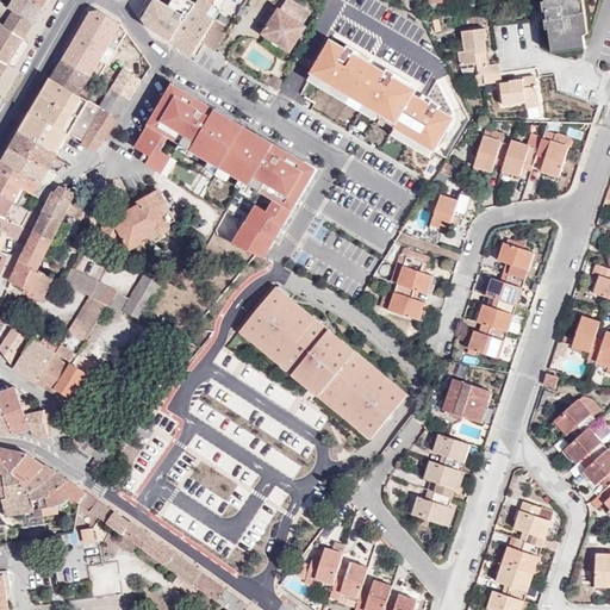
[(0,0),(0,14),(1,16),(4,17),(8,20),(16,11),(11,7),(0,0)]
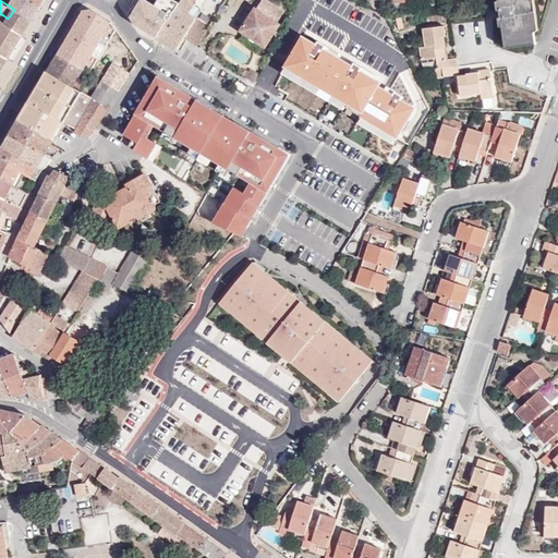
[(31,20),(38,7),(27,0),(13,0),(10,7),(14,10),(31,20)]
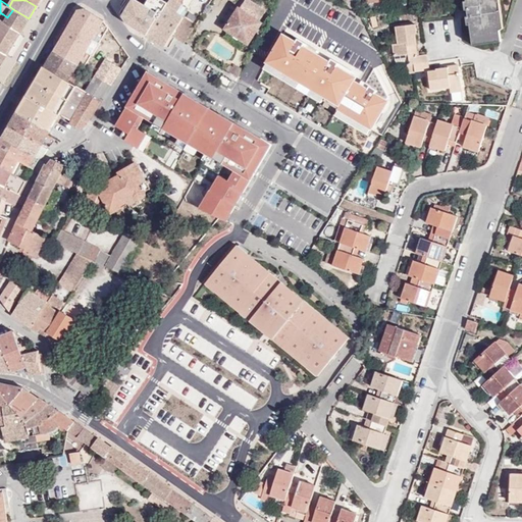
[(112,0),(107,9),(149,35),(158,18),(159,19),(164,11),(147,0),(112,0)]
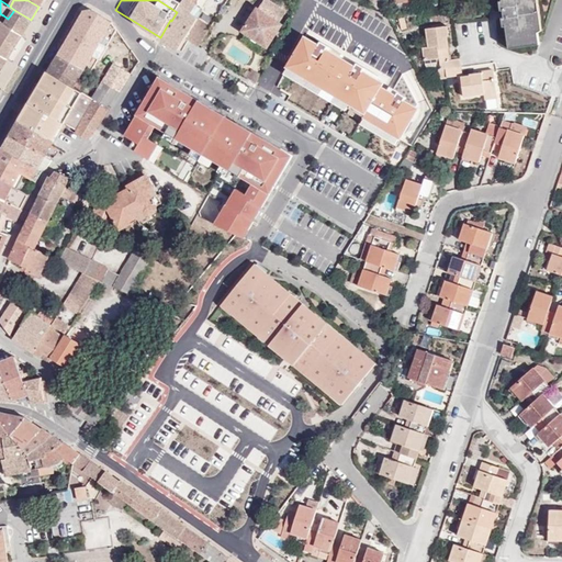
[(166,41),(179,49),(187,38),(198,19),(199,18),(192,13),(197,4),(195,3),(190,0),(183,0),(177,12),(171,21),(170,20),(160,37),(166,41)]
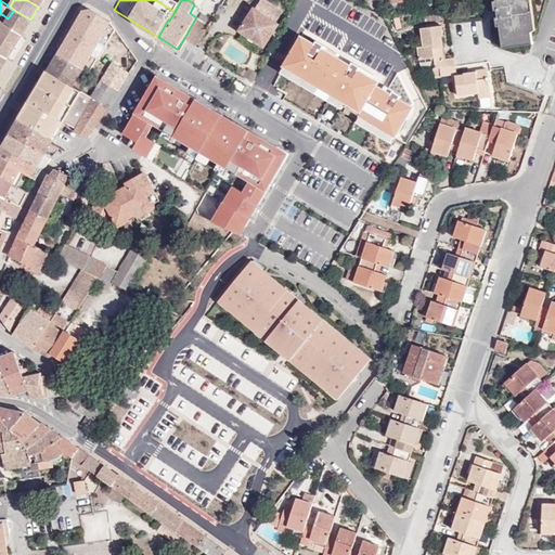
[(199,8),(203,0),(195,0),(193,3),(194,4),(190,13),(196,17),(202,9),(199,8)]
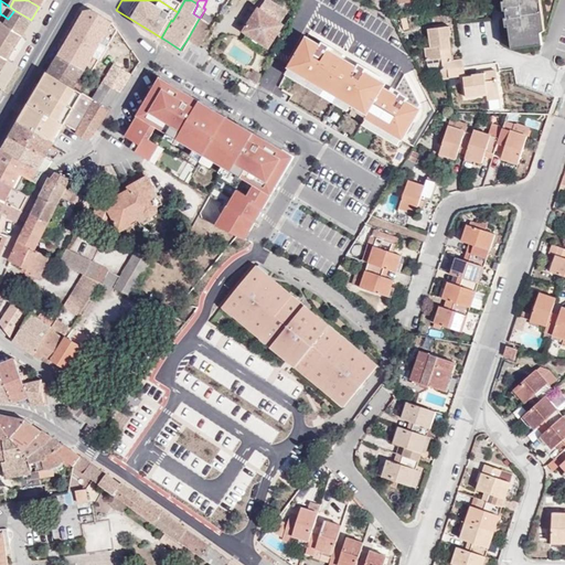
[(507,27),(510,27),(512,45),(542,41),(542,32),(536,0),(505,0),(502,1),(504,11),(507,10),(507,12),(508,18),(505,18),(505,21),(507,27)]
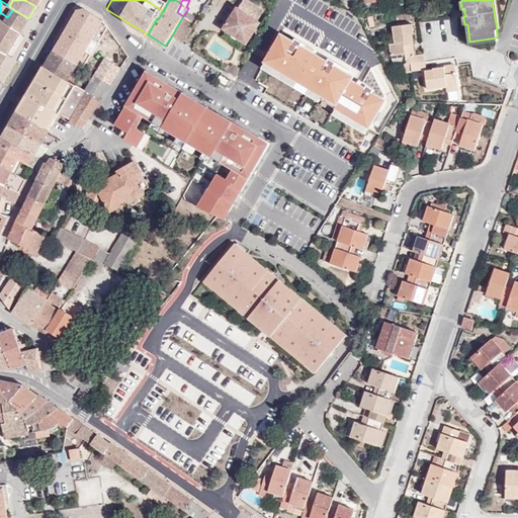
[(500,27),(496,0),(492,0),(497,29),(500,27)]
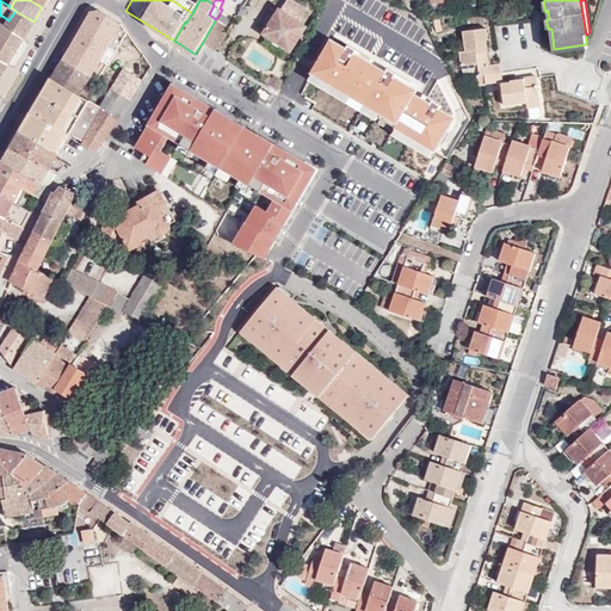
[(100,10),(92,12),(63,61),(91,76),(121,24),(100,10)]
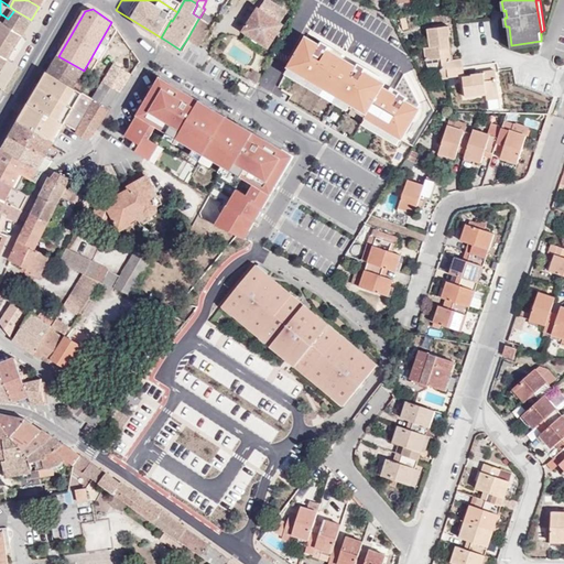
[(259,9),(245,31),(248,34),(264,45),(269,47),(284,25),(273,18),(275,14),(267,9),(264,12),(259,9)]
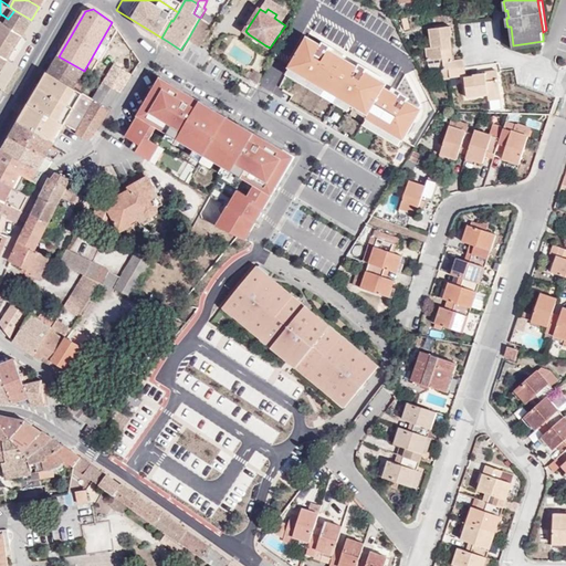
[(21,35),(31,20),(14,10),(8,19),(4,24),(21,35)]
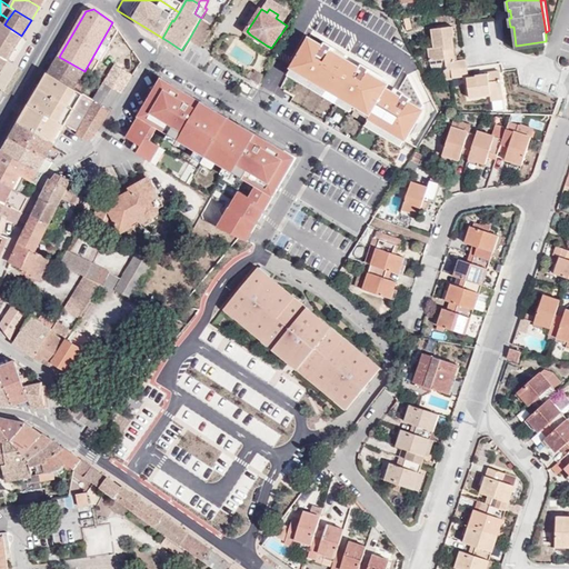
[(206,22),(200,19),(189,39),(202,47),(213,28),(207,23),(207,22),(206,22)]
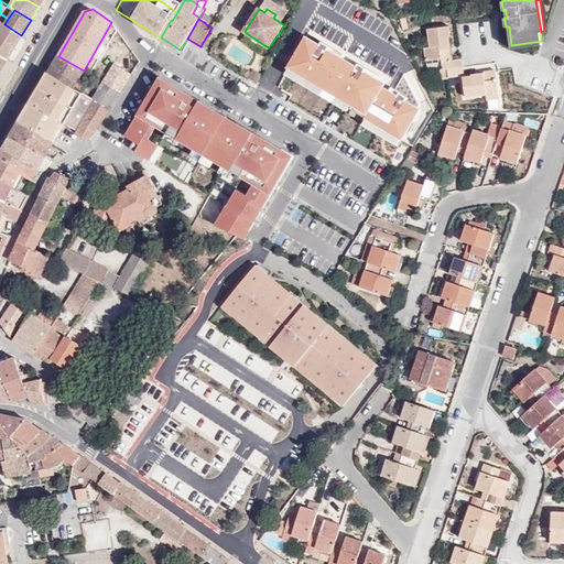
[(0,54),(7,58),(21,35),(4,24),(0,21),(0,20),(0,54)]
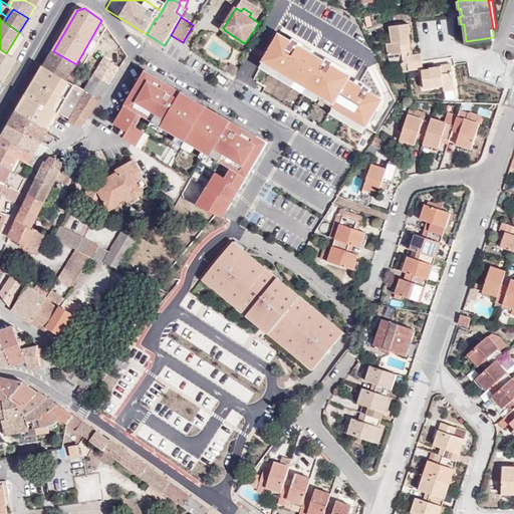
[(404,63),(409,63),(422,61),(420,53),(414,54),(412,54),(410,43),(409,33),(412,32),(410,23),(390,26),(392,42),(387,43),(389,55),(402,53),(403,58),(404,63)]
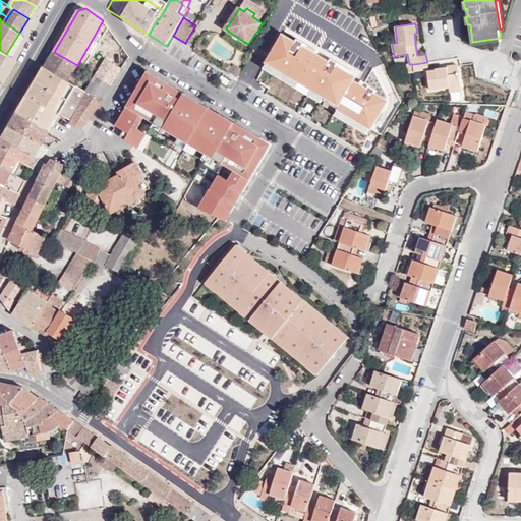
[(225,38),(240,48),(244,42),(229,32),(225,38)]
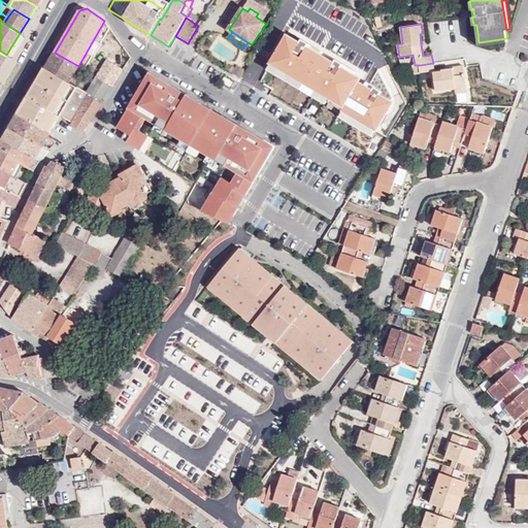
[(268,81),(381,142),(399,110),(287,48),(268,81)]
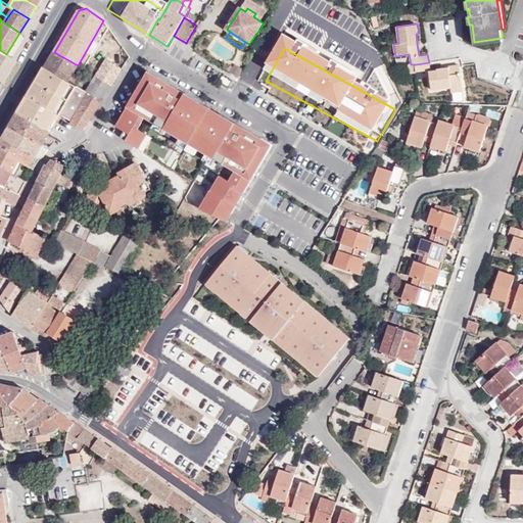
[(78,65),(54,52),(46,66),(66,78),(69,80),(78,65)]
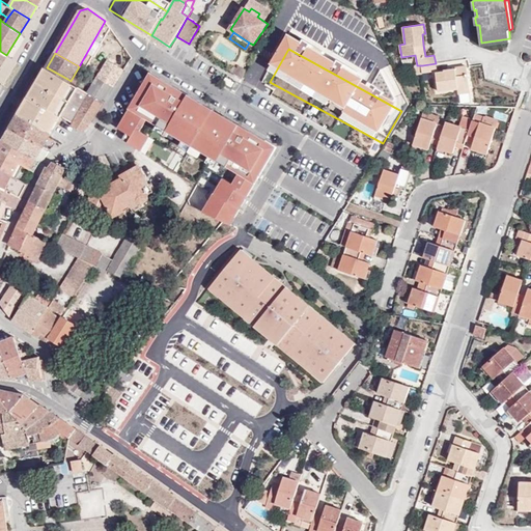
[(144,57),(101,124),(144,148),(161,119),(230,162),(204,205),(232,218),(279,134),(195,81),(184,74),(184,75),(170,66),(171,65),(162,59),(144,57)]
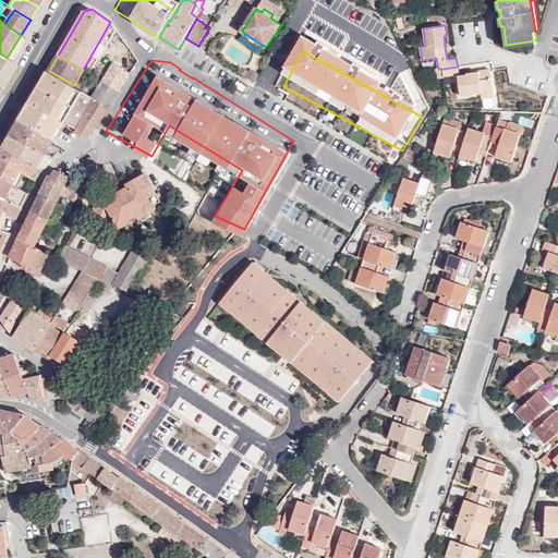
[(131,73),(112,63),(101,82),(118,93),(131,73)]
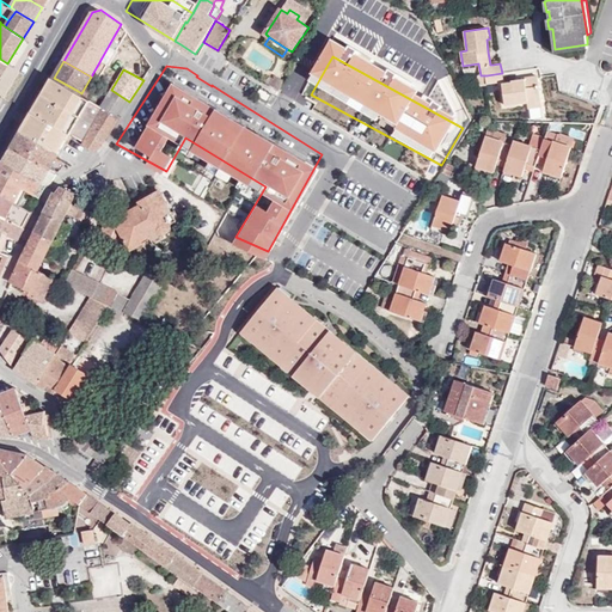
[(487,84),(503,81),(502,73),(487,75),(487,83),(487,84)]
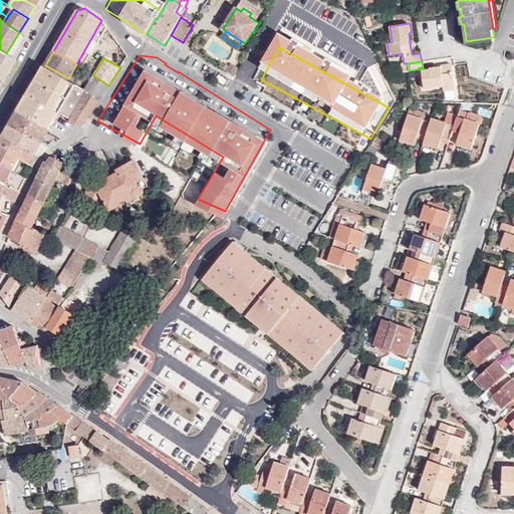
[(178,71),(166,63),(165,64),(178,72),(178,71)]
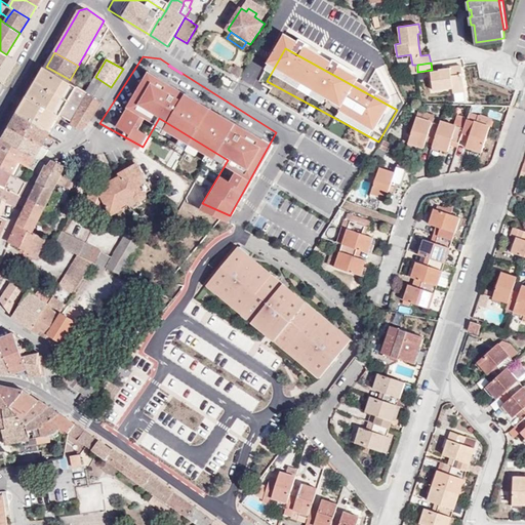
[(452,92),(465,91),(461,65),(450,67),(439,69),(439,71),(431,72),(434,90),(452,88),(452,92)]
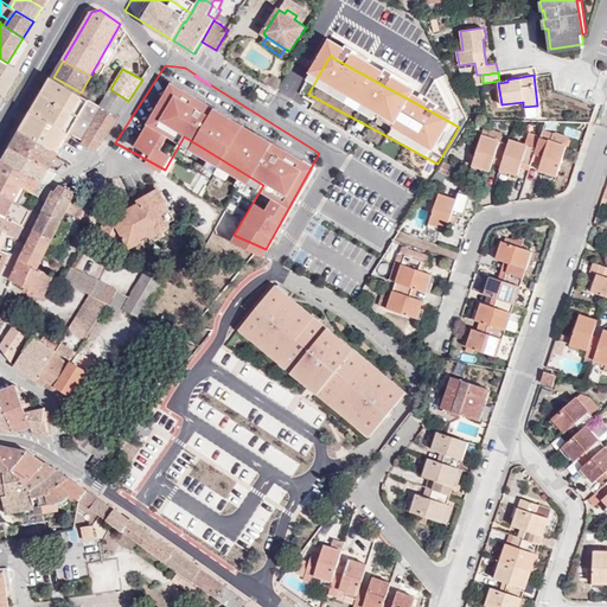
[(272,80),(268,77),(264,82),(279,91),(283,82),(274,76),(272,80)]
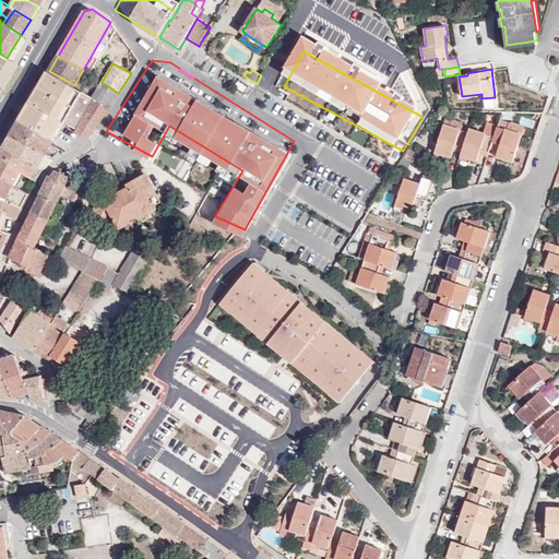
[(71,83),(49,71),(20,120),(54,140),(50,145),(62,153),(73,135),(60,128),(63,122),(70,127),(82,104),(69,95),(72,88),(74,85),(71,83)]
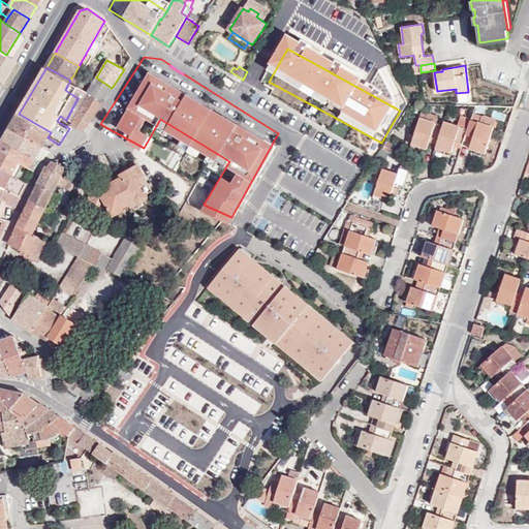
[(112,88),(96,78),(87,93),(86,94),(88,96),(88,95),(102,103),(112,88)]
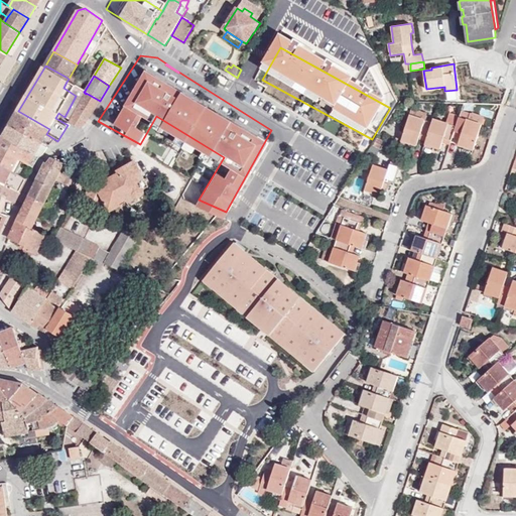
[(84,92),(67,82),(63,88),(76,96),(82,100),(86,94),(84,92)]
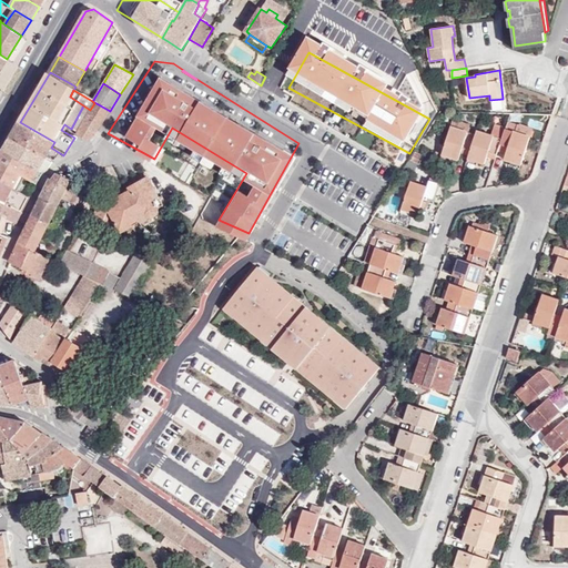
[(94,102),(94,103),(90,110),(77,132),(78,133),(89,141),(92,140),(110,111),(94,102)]
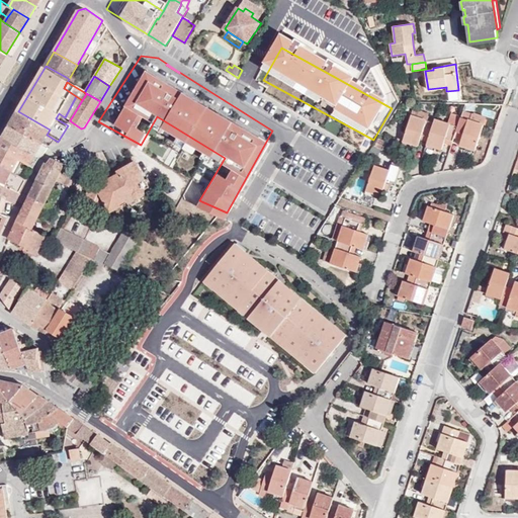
[(68,125),(71,121),(70,120),(82,100),(76,96),(65,117),(59,113),(56,118),(68,125)]
